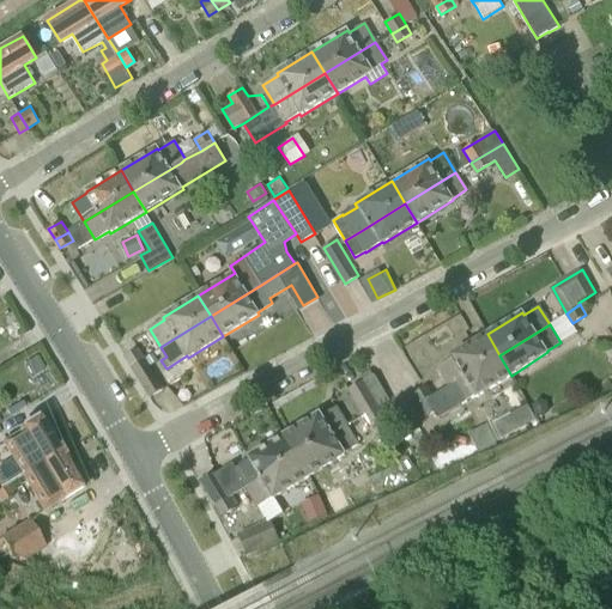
[(449,387),(500,355),(488,334),(452,357),(453,359),(438,367),(449,387)]
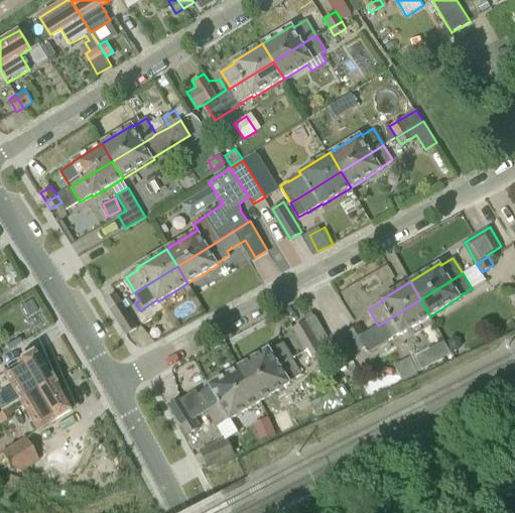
[(111,308),(122,301),(116,292),(105,299),(111,308)]
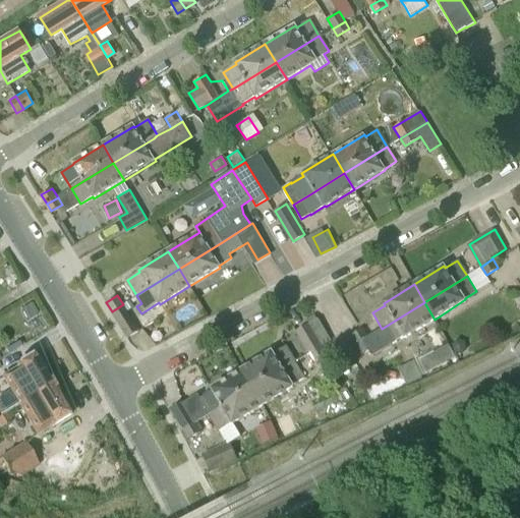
[(130,300),(124,304),(128,310),(134,306),(130,300)]
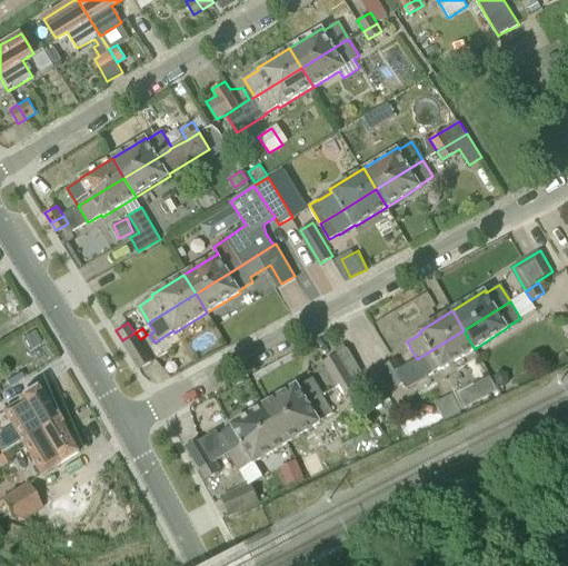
[(42,340),(35,329),(23,336),(31,348),(42,340)]
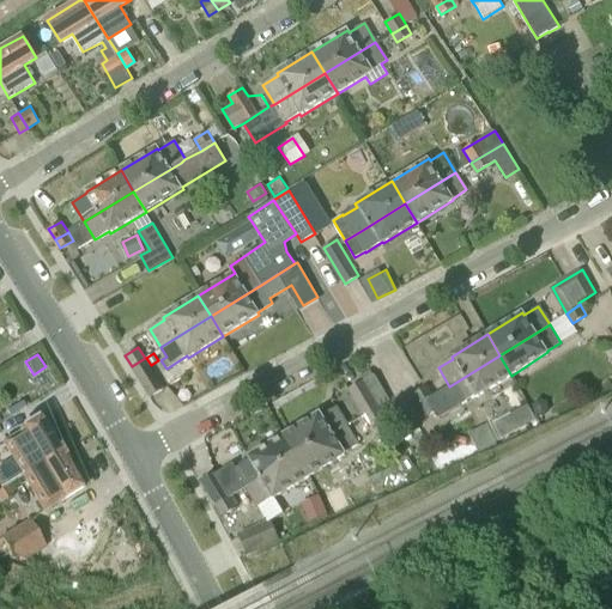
[(500,355),(449,387),(434,396),(429,400),(435,408),(441,415),(474,395),(477,399),(511,376),(500,355)]
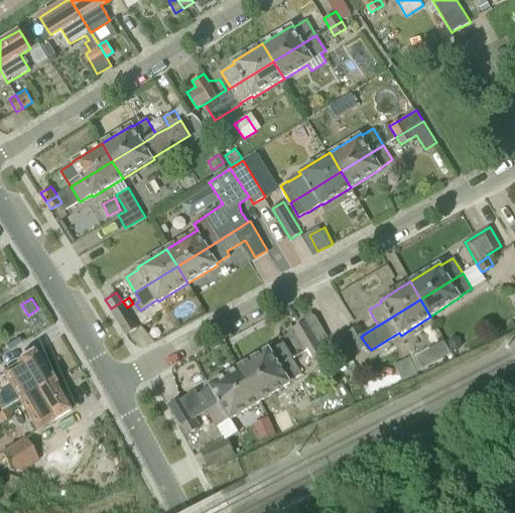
[(122,301),(111,308),(127,334),(138,327),(122,301)]
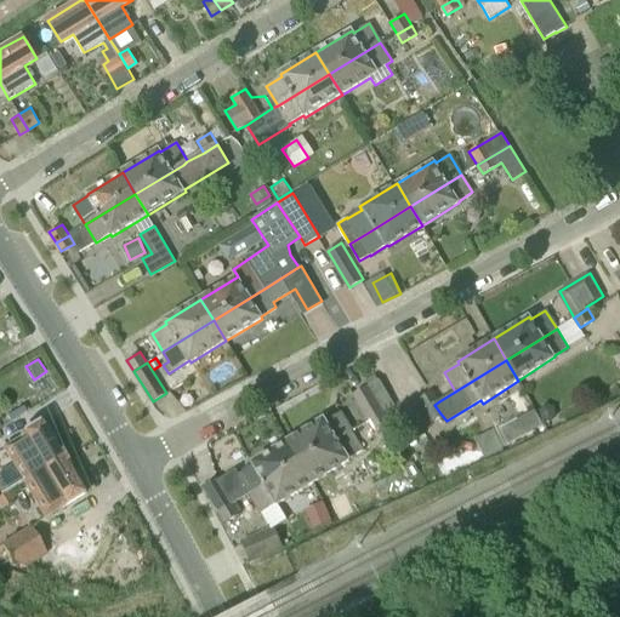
[(353,394),(369,420),(384,410),(394,404),(380,380),(368,386),(353,394)]
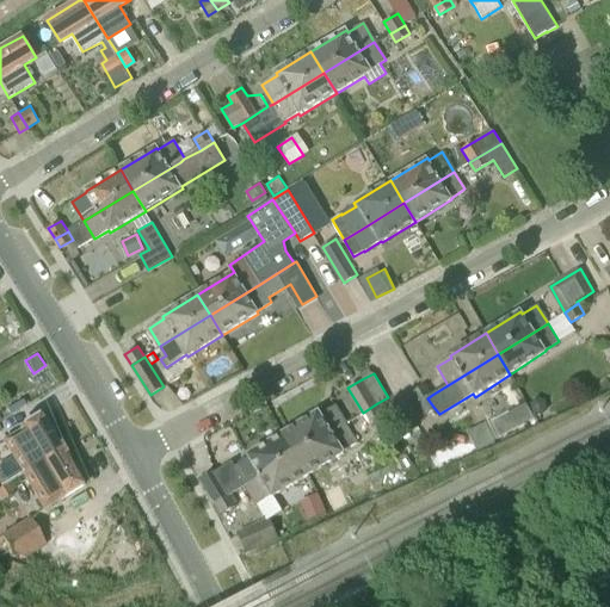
[(418,404),(427,398),(432,395),(426,385),(412,395),(418,404)]
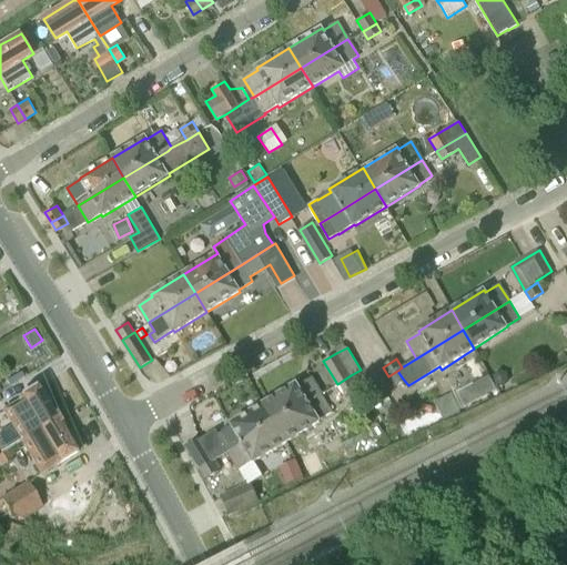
[(403,379),(397,371),(388,376),(394,384),(403,379)]
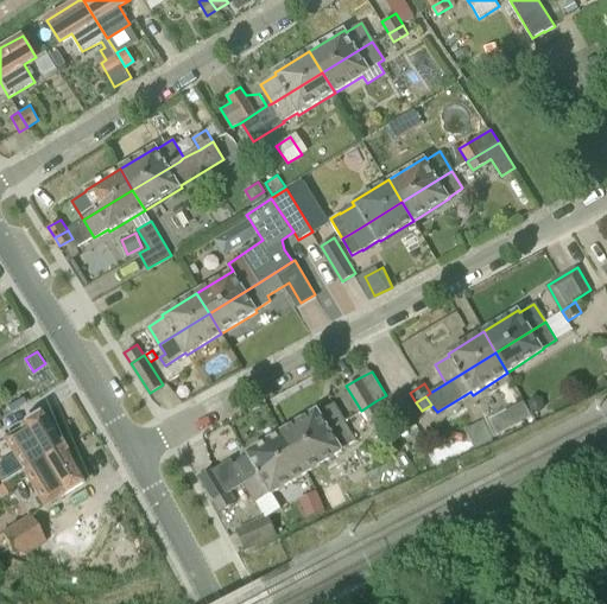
[(375,401),(361,411),(367,420),(381,411),(375,401)]
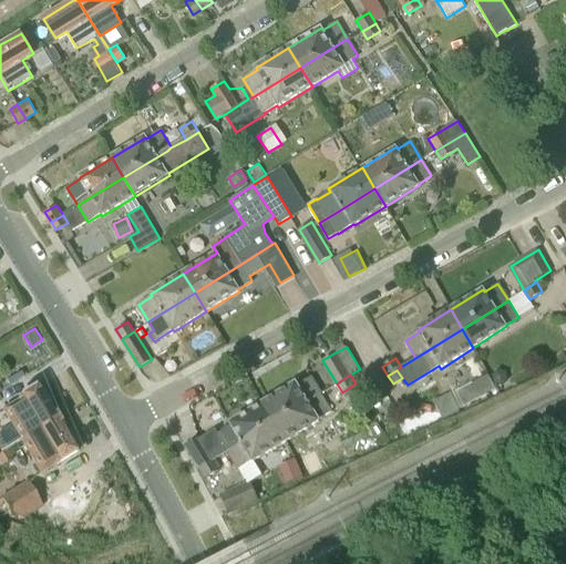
[(461,412),(497,393),(487,375),(434,402),(441,417),(459,408),(461,412)]
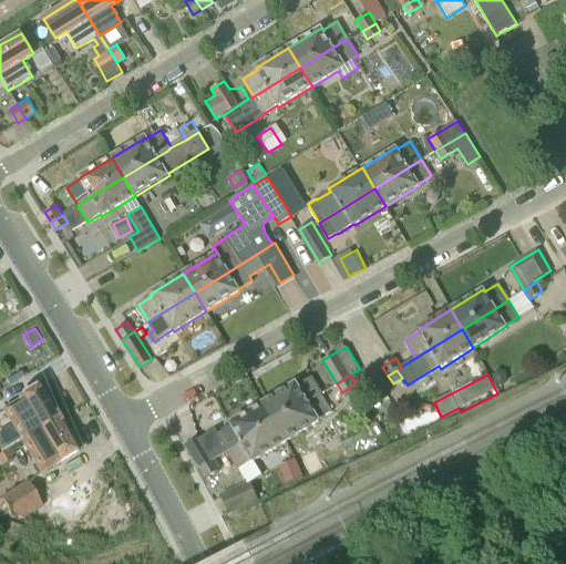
[(274,421),(321,392),(311,376),(297,385),(296,383),(264,403),(274,421)]
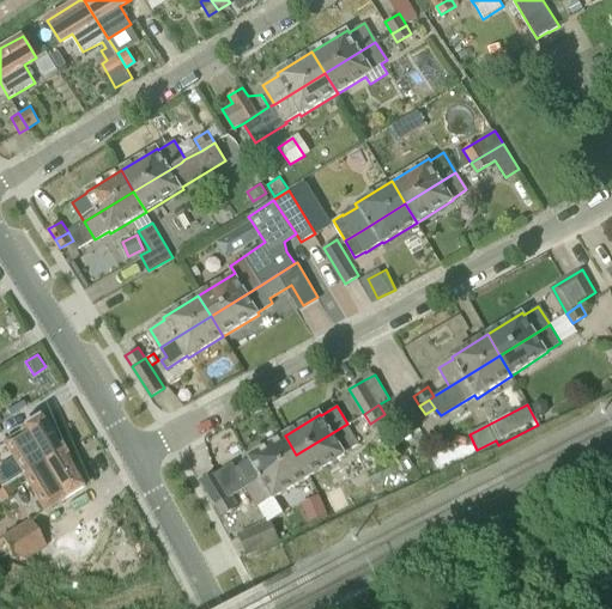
[(0,488),(8,483),(23,475),(64,450),(43,415),(2,440),(12,457),(1,464),(0,467),(0,468),(2,472),(0,473),(0,488)]
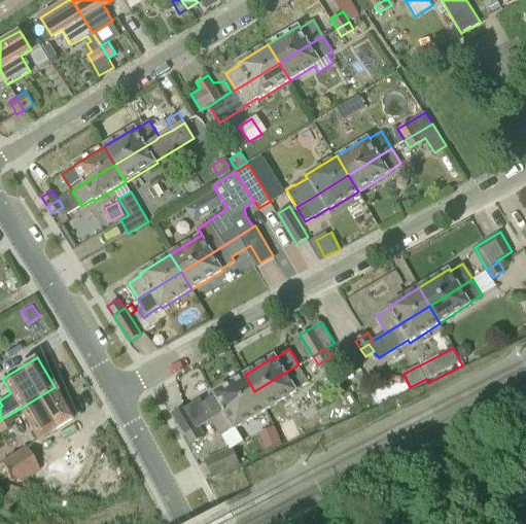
[(296,388),(309,381),(299,364),(254,391),(267,411),(299,391),(296,388)]
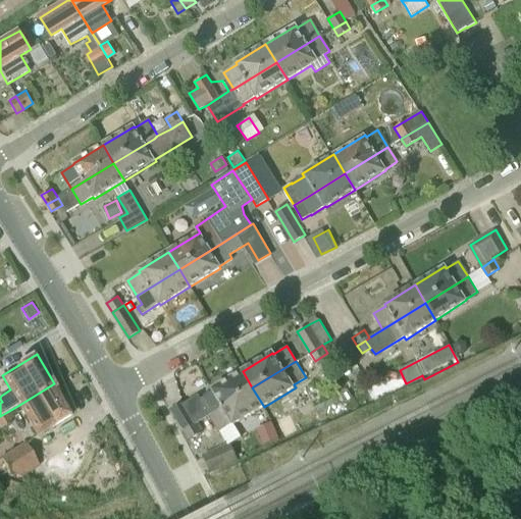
[(213,392),(200,399),(198,395),(184,404),(196,423),(210,414),(252,387),(243,371),(212,390),(213,392)]
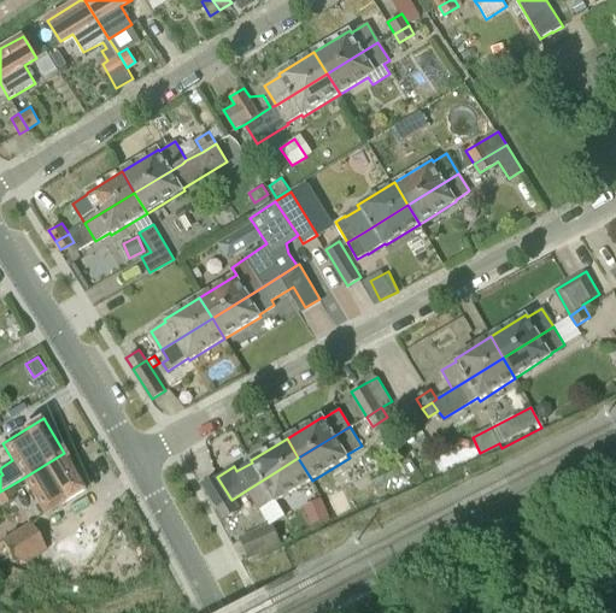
[(23,478),(44,512),(60,502),(62,504),(86,489),(64,453),(23,478)]
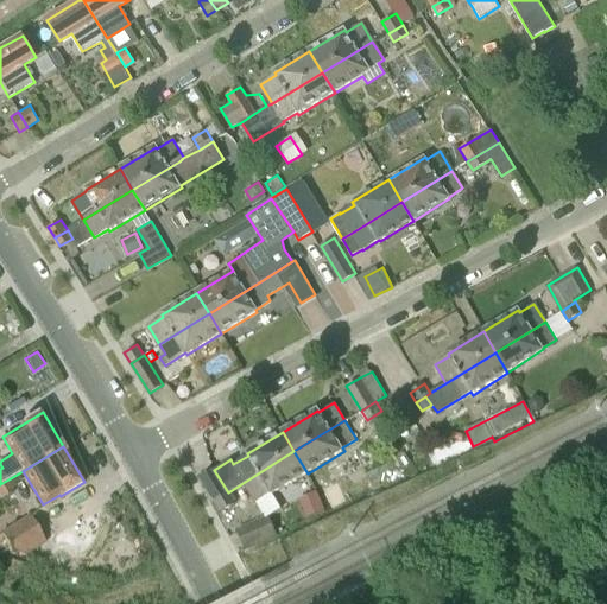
[(273,495),(308,474),(293,451),(245,482),(255,501),(265,516),(266,515),(280,507),(273,495)]
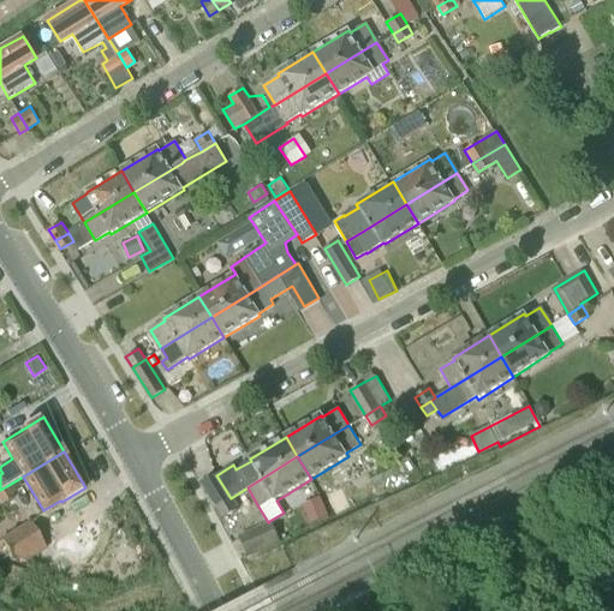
[(202,481),(216,505),(231,498),(216,475),(215,473),(202,481)]
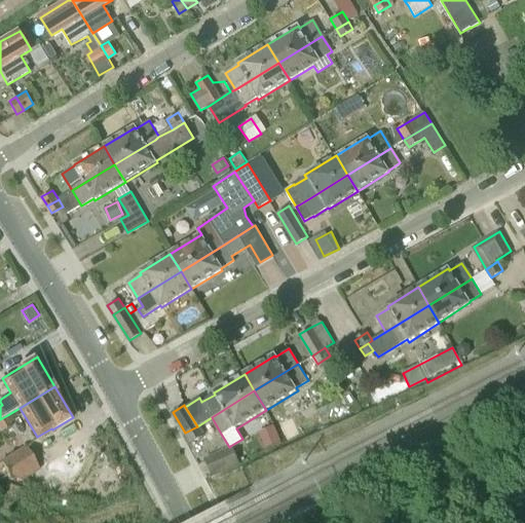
[(7,415),(0,419),(0,432),(12,424),(7,415)]
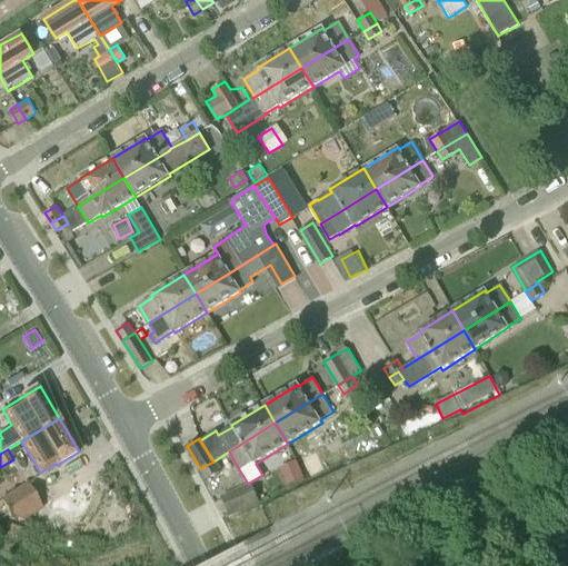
[(304,477),(296,459),(281,466),(288,484),(304,477)]
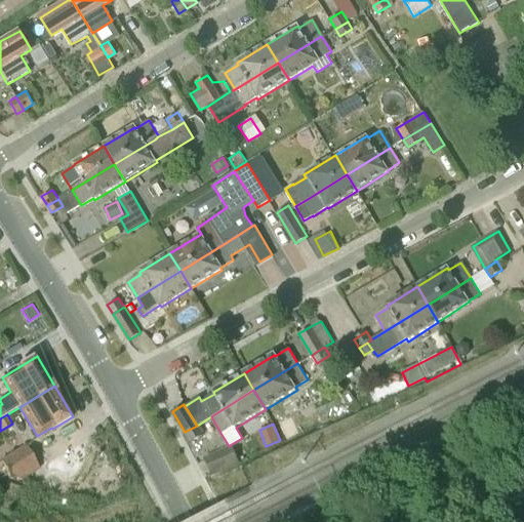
[(202,435),(198,428),(197,426),(185,432),(191,441),(202,435)]
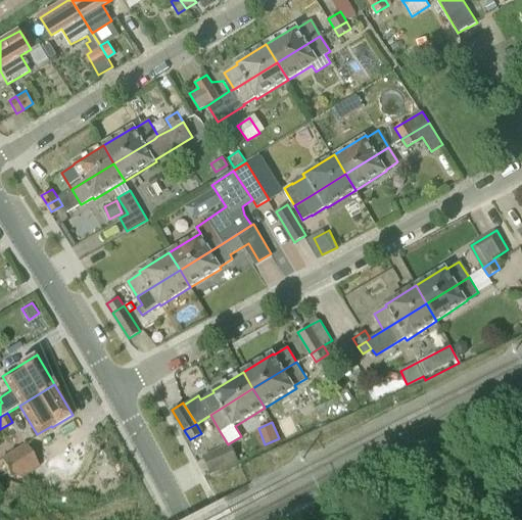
[(21,477),(39,466),(26,443),(0,458),(10,474),(21,477)]
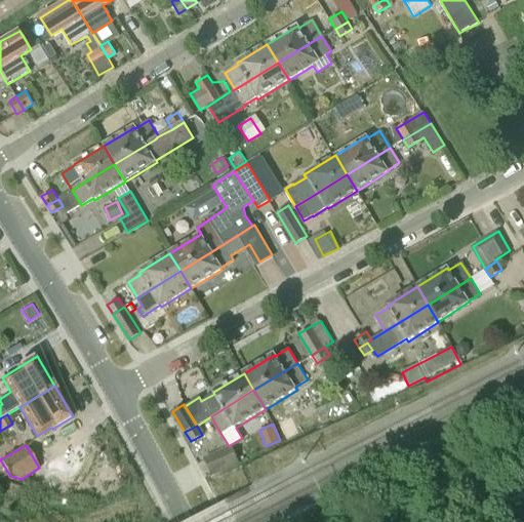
[(212,474),(238,462),(230,445),(229,446),(204,457),(212,474)]
